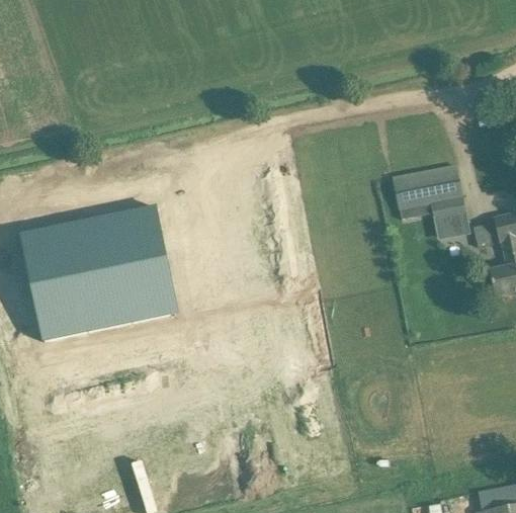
[(412,204),(430,200),(431,206),(433,219),(463,212),(454,163),(393,175),(399,206),(412,204)]
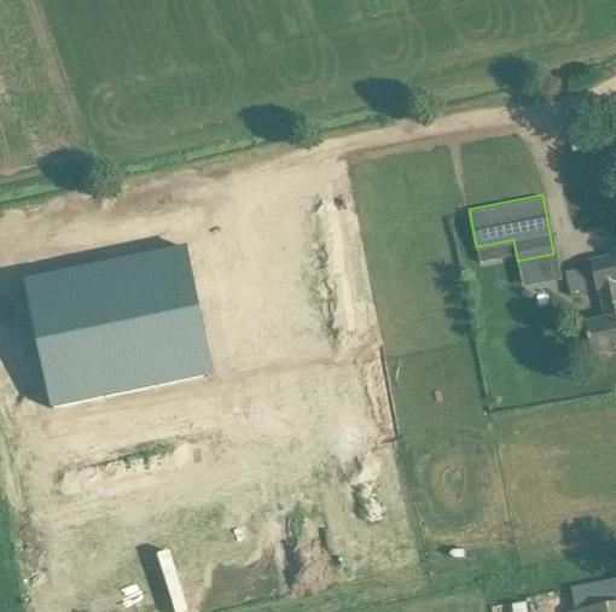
[(513,239),(492,244),(493,251),(515,246),(513,239)]
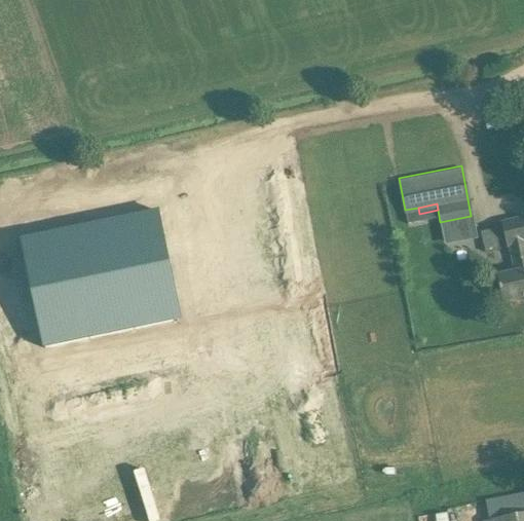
[(154,208),(19,239),(43,347),(180,315),(154,208)]
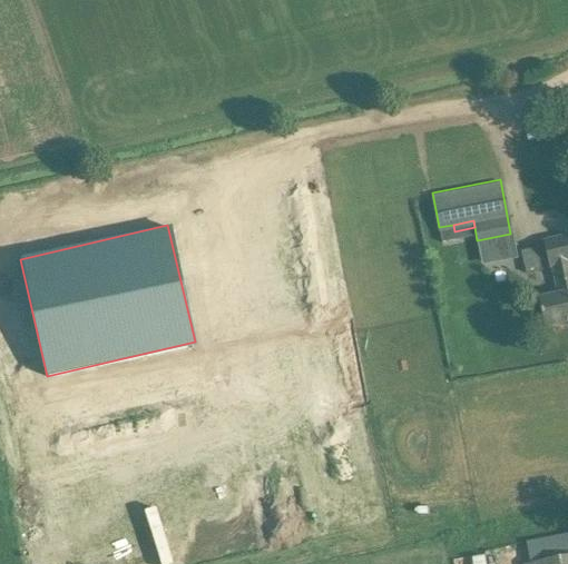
[(548,264),(550,263),(557,289),(537,294),(544,324),(567,318),(567,237),(567,231),(542,236),(548,264)]
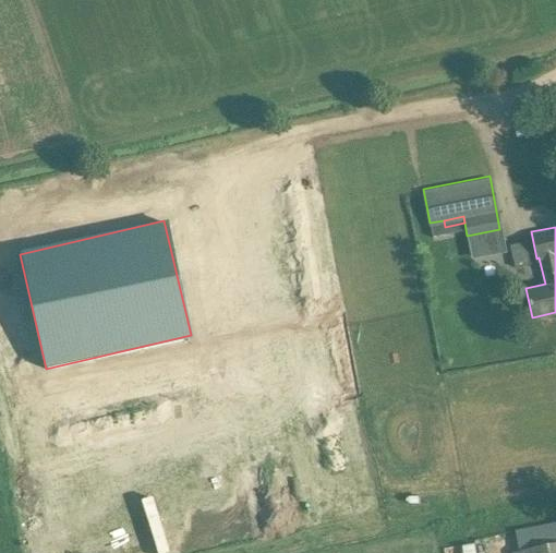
[(483,248),(485,289),(520,287),(519,262),(530,261),(528,244),(483,248)]
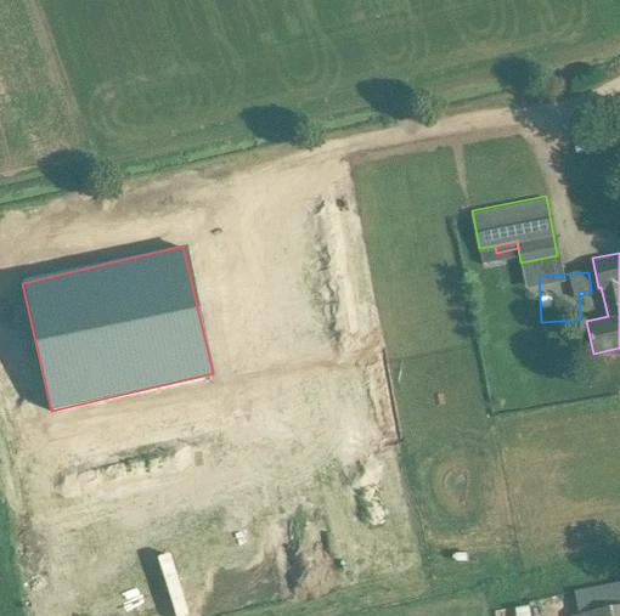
[(34,520),(84,514),(80,482),(31,489),(34,520)]
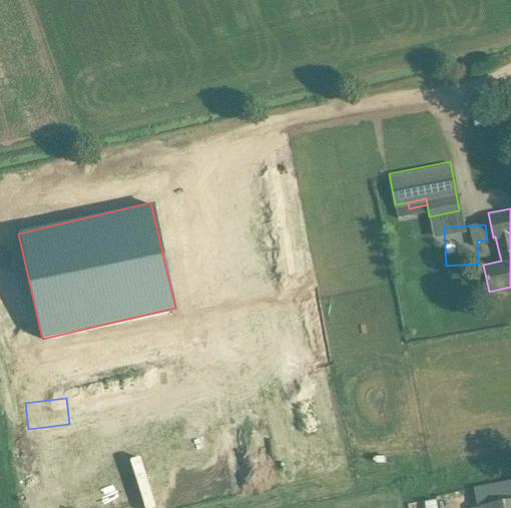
[(510,507),(510,496),(470,505),(470,507),(510,507)]
